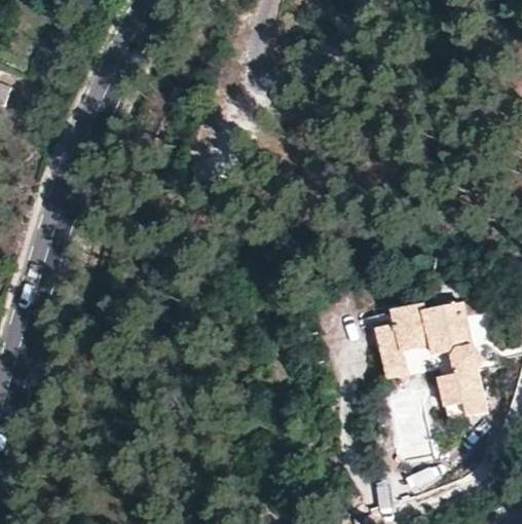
[(474,291),(459,302),(463,315),(484,311),(480,290),(474,291)]
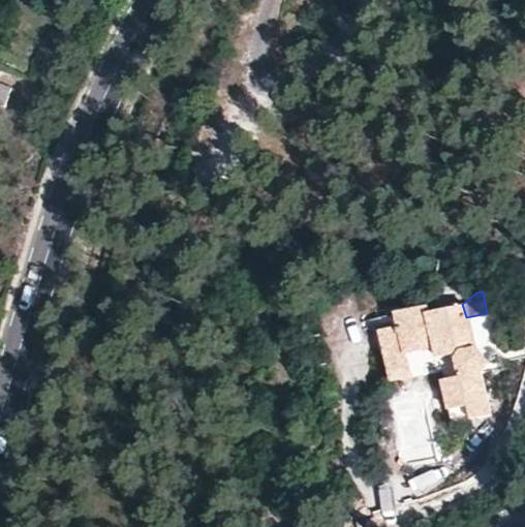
[(394,313),(396,324),(402,351),(430,346),(432,357),(451,353),(455,375),(437,379),(443,407),(462,404),(464,416),(484,411),(475,369),(497,365),(487,313),(466,317),(462,304),(424,312),(421,307),(394,313)]
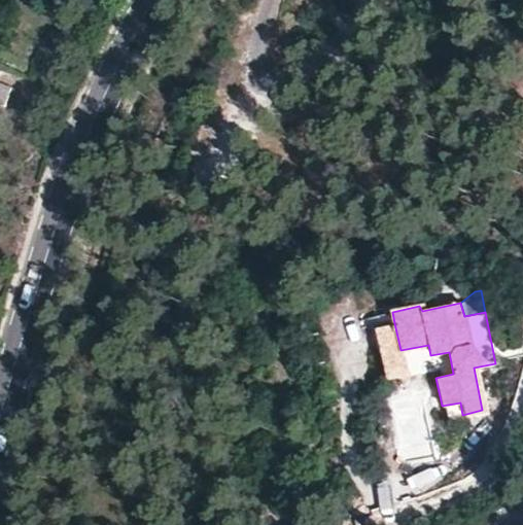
[(401,350),(394,323),(375,328),(386,379),(405,375),(401,350)]
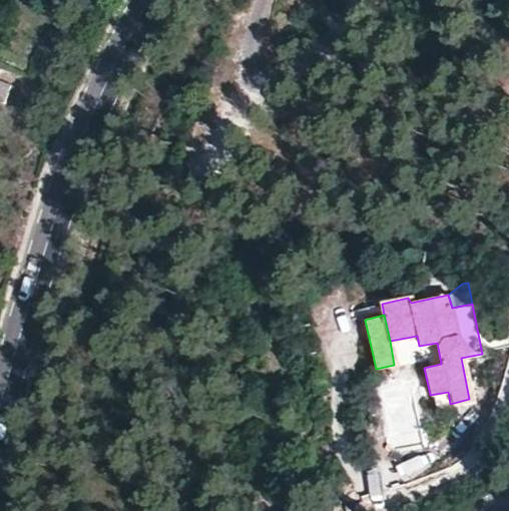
[(448,392),(430,395),(433,407),(450,404),(448,392)]
